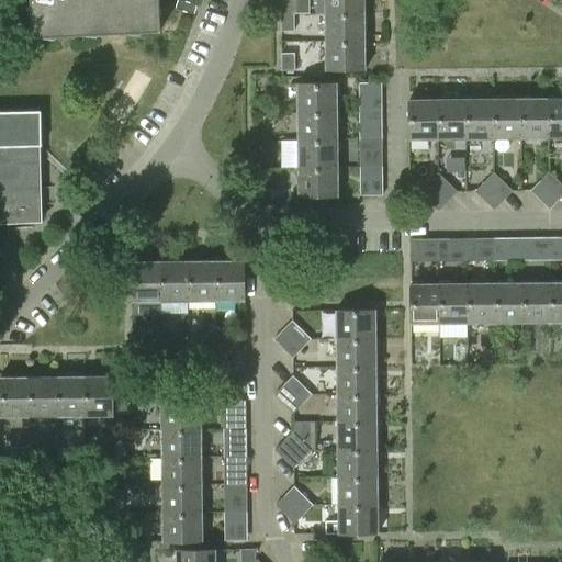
[(30,0),(32,36),(159,31),(158,0),(30,0)]
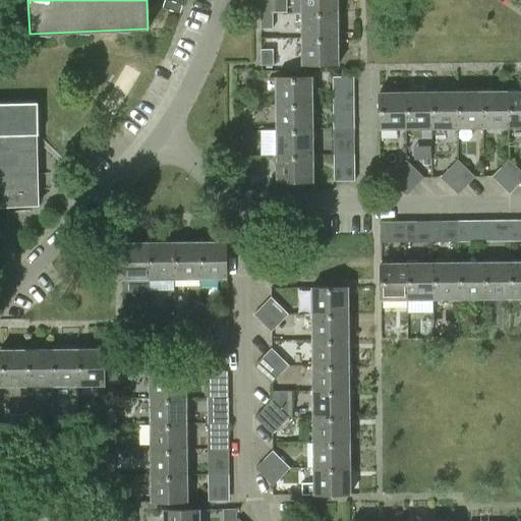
[(178,13),(181,5),(175,2),(171,0),(167,0),(164,0),(162,7),(168,10),(172,11),(178,13)]
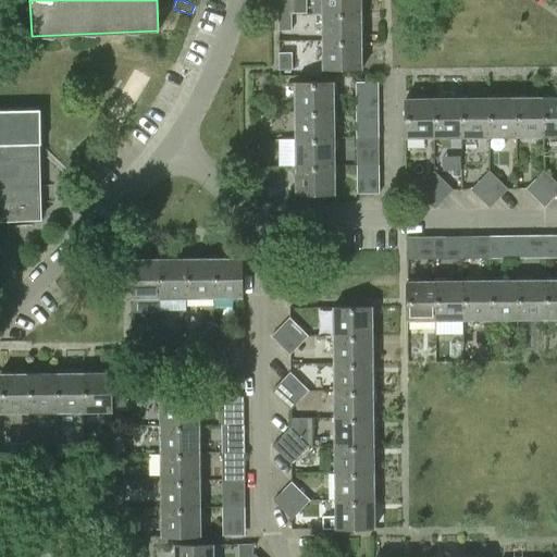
[(289,0),(276,0),(277,13),(291,13),(289,0)]
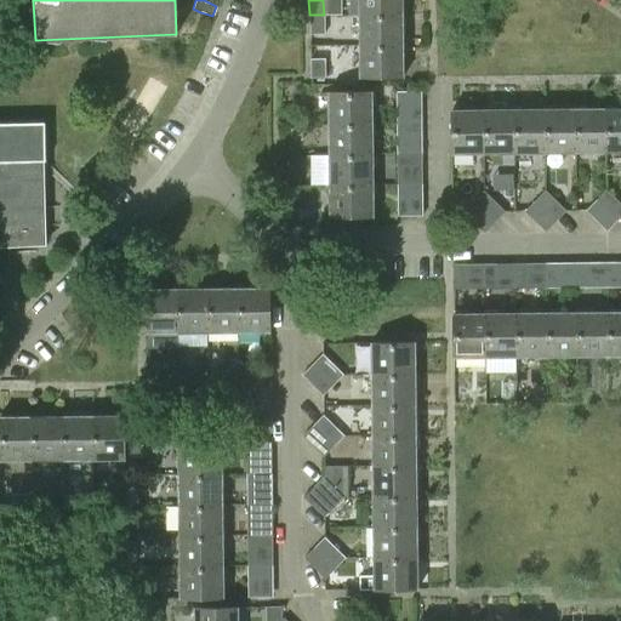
[(400,0),(357,0),(358,16),(402,16),(400,0)]
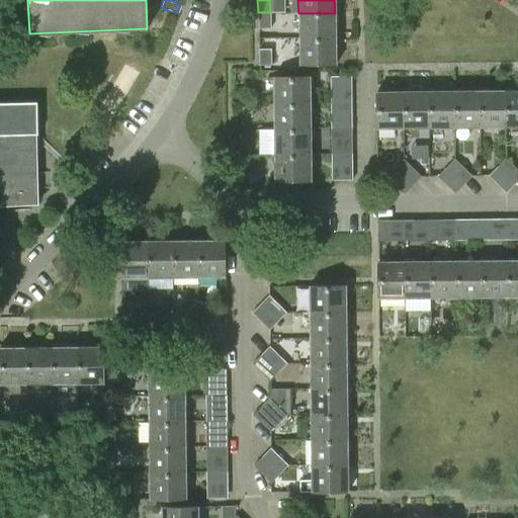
[(270,28),(270,12),(258,12),(258,29),(270,28)]
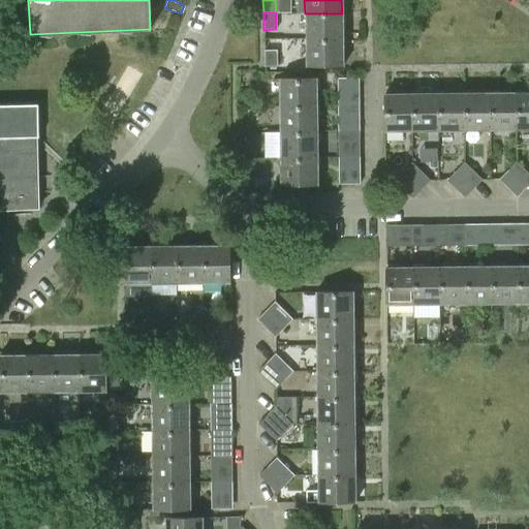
[(342,13),(305,13),(305,40),(343,39),(342,13)]
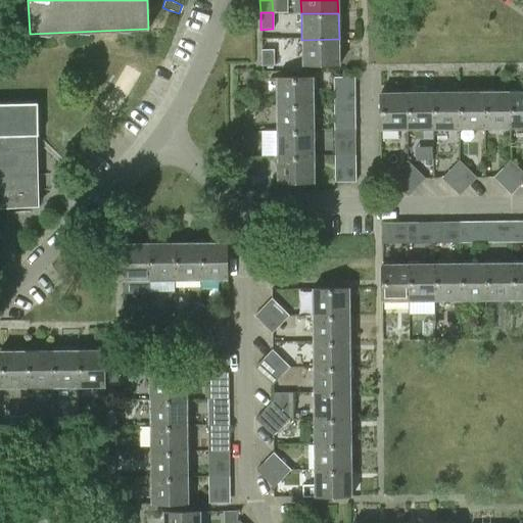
[(339,65),(339,39),(301,40),(302,65),(339,65)]
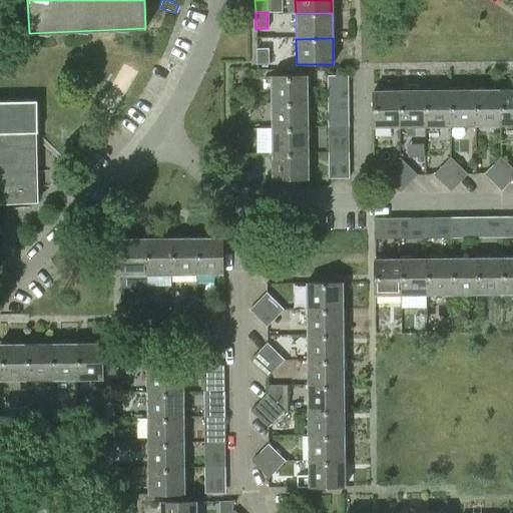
[(270,64),(269,49),(257,49),(258,64),(270,64)]
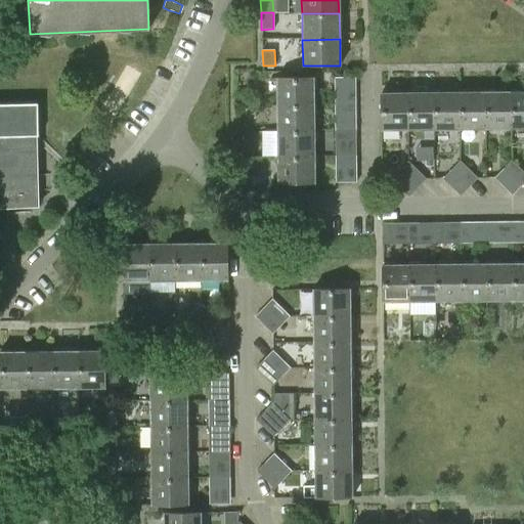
[(277,79),(277,105),(314,105),(314,78),(277,79)]
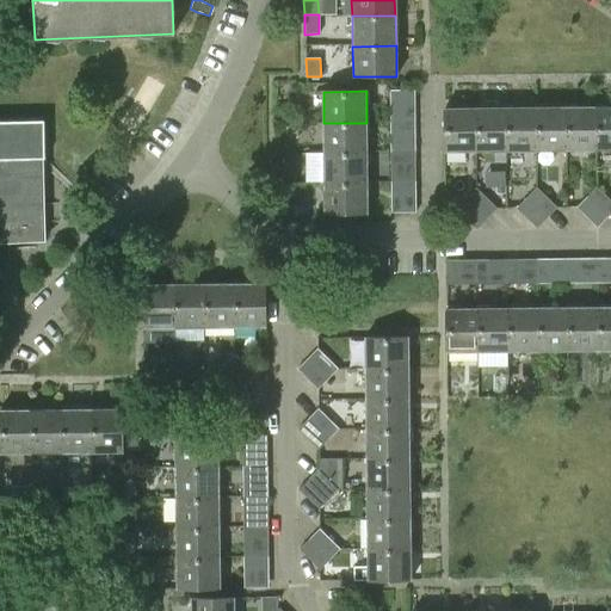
[(390,91),(390,119),(415,119),(414,91),(390,91)]
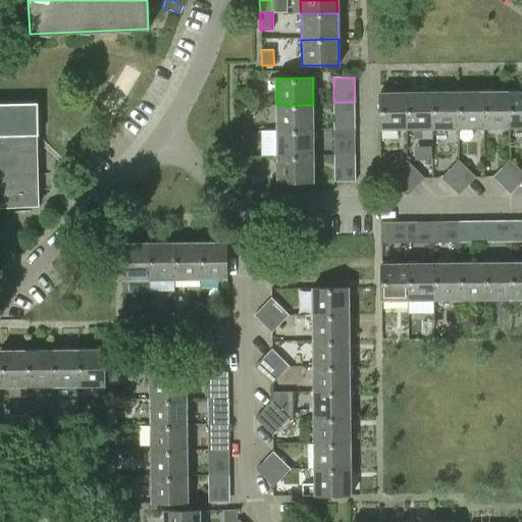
[(521,90),(509,91),(510,127),(521,126),(521,90)]
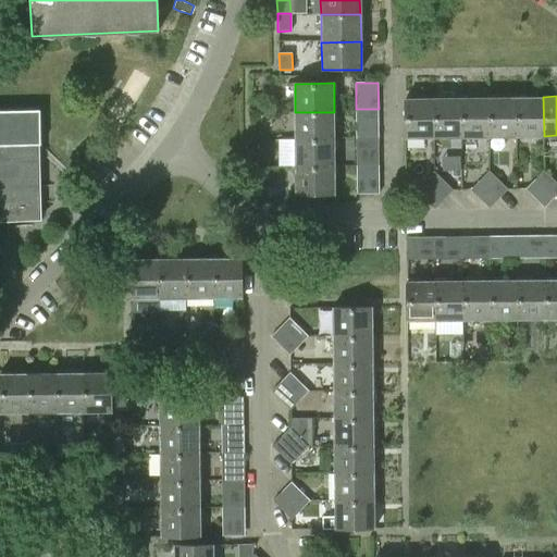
[(489,98),(489,137),(516,136),(516,97),(489,98)]
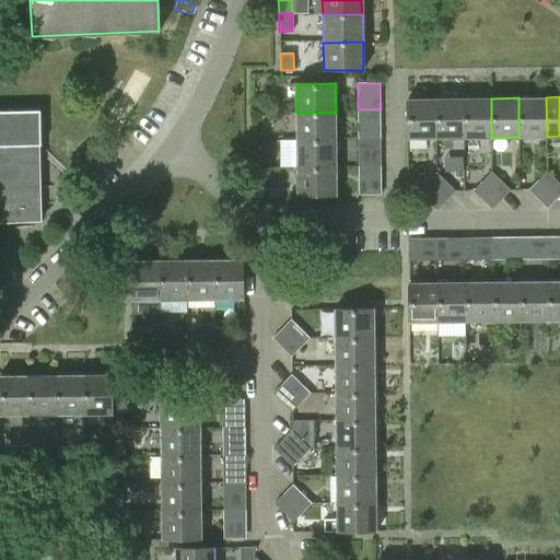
[(518,97),(518,137),(547,137),(546,97),(518,97)]
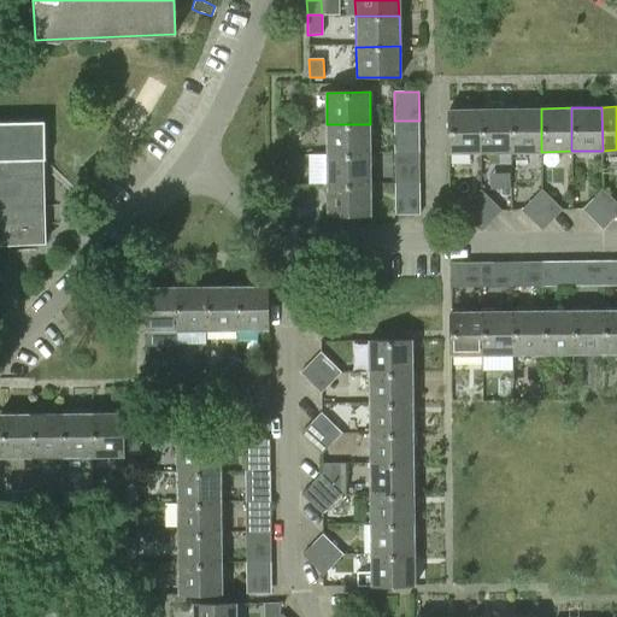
[(448,153),(481,152),(480,109),(448,110),(448,153)]
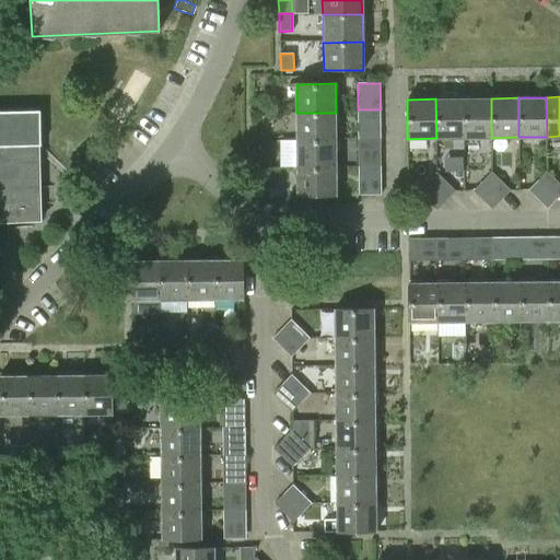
[(435,98),(436,138),(463,138),(463,98),(435,98)]
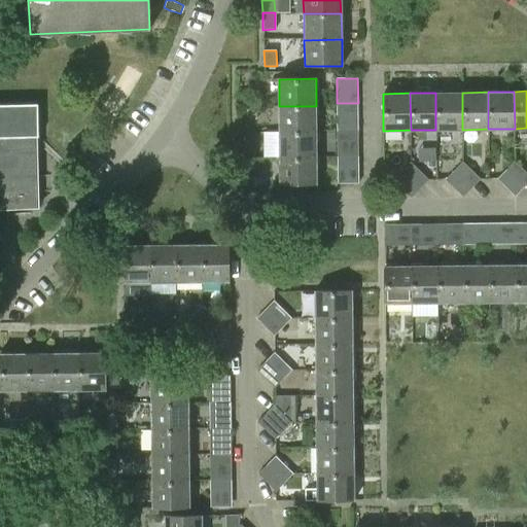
[(435,93),(435,130),(462,130),(462,93),(435,93)]
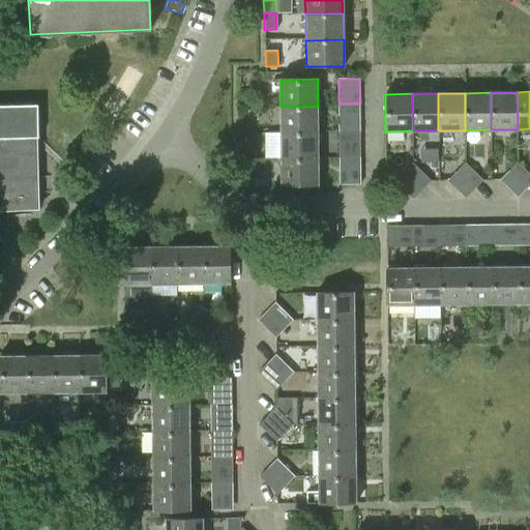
[(360,129),(360,104),(339,104),(339,130),(360,129)]
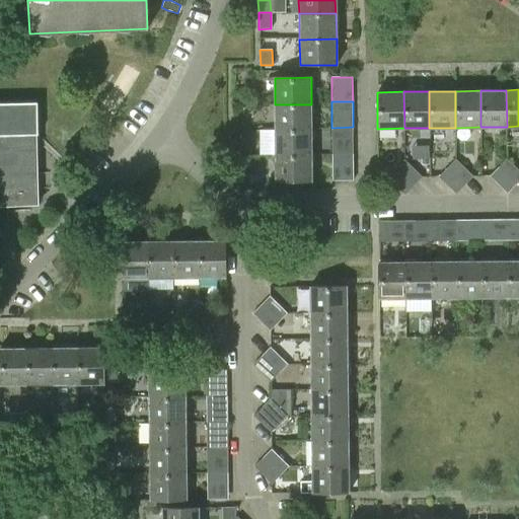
[(0,206),(39,206),(39,184),(29,184),(29,178),(29,135),(39,135),(38,102),(0,103),(0,206)]
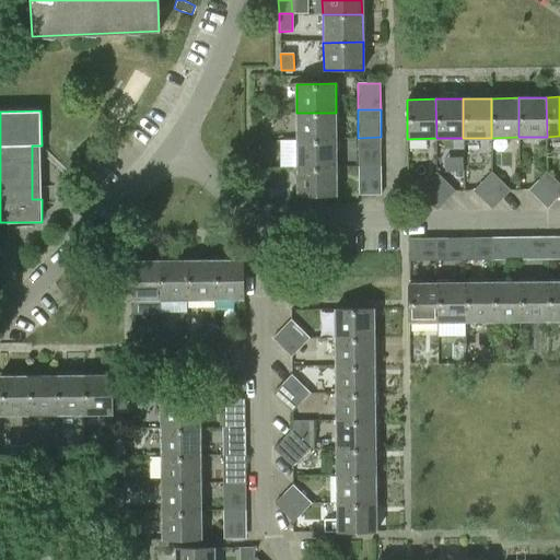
[(296,141),(337,140),(336,113),(296,113),(296,141)]
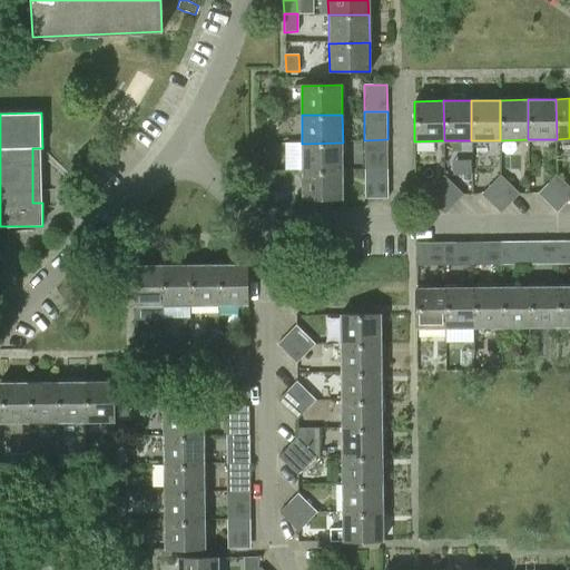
[(387,168),(387,139),(364,140),(365,168),(387,168)]
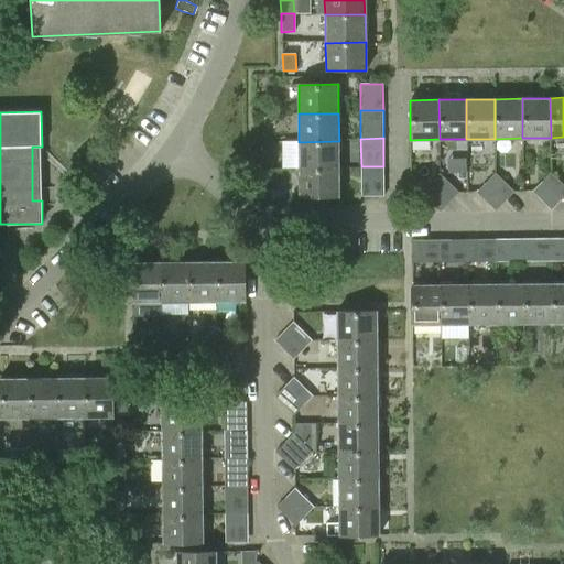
[(339,141),(299,142),(299,170),(339,169),(339,141)]
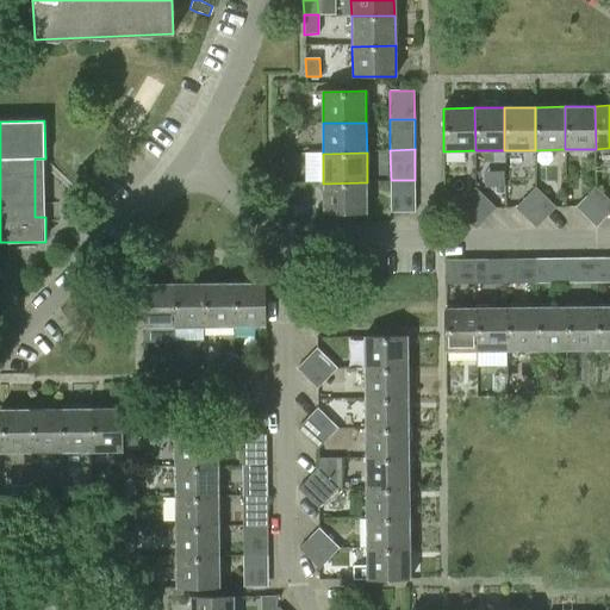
[(416,212),(415,180),(391,180),(391,212),(416,212)]
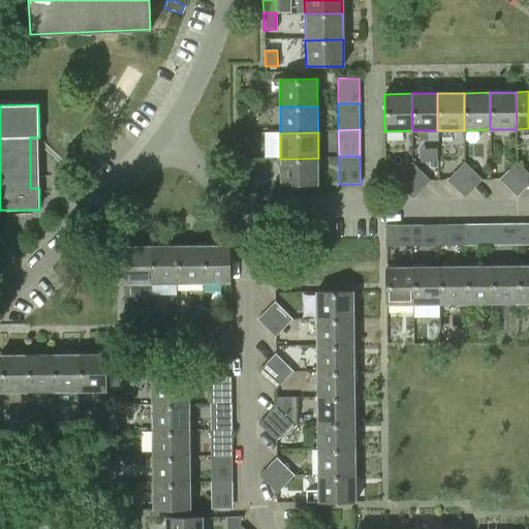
[(318,185),(318,158),(280,159),(281,185),(318,185)]
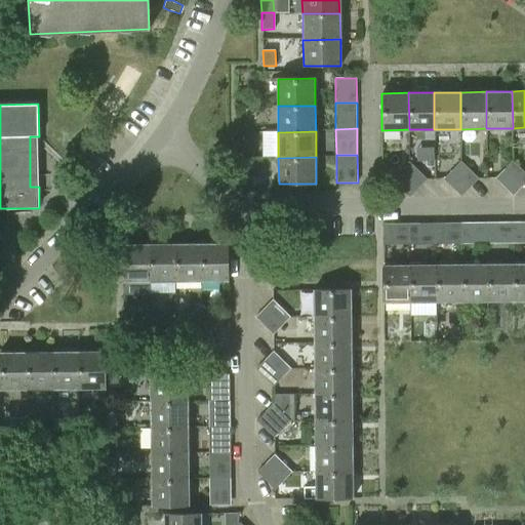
[(524,171),(513,160),(503,168),(522,186),(524,182),(524,171)]
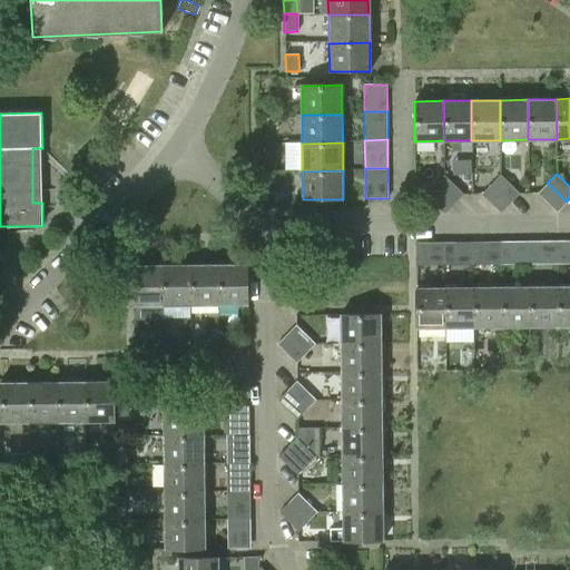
[(444,175),(435,185),(454,204),(464,194),(444,175)]
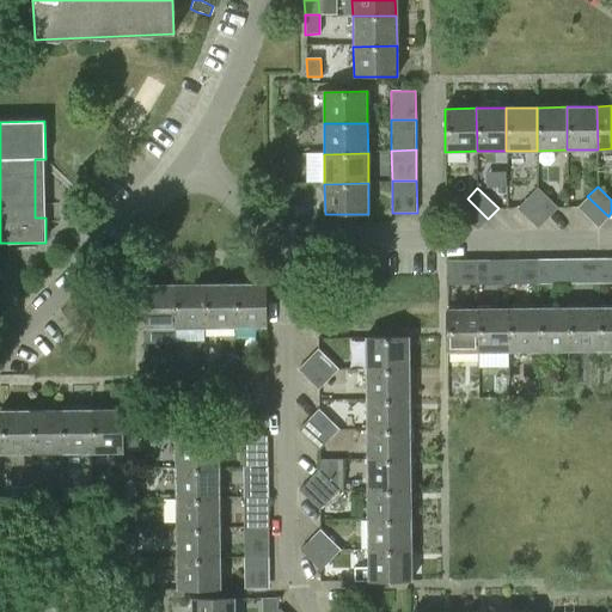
[(538,188),(527,197),(548,218),(558,207),(538,188)]
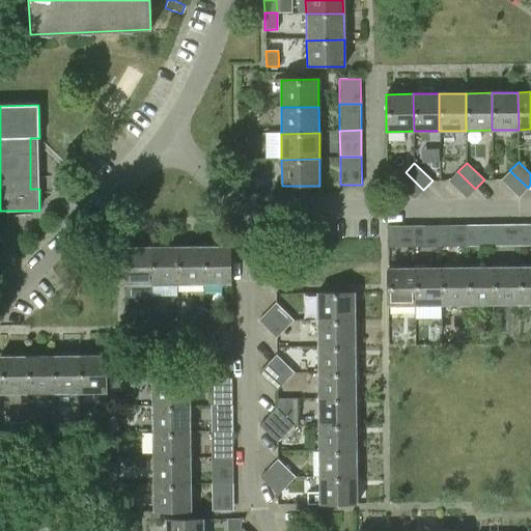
[(519,197),(528,188),(509,170),(501,179),(519,197)]
